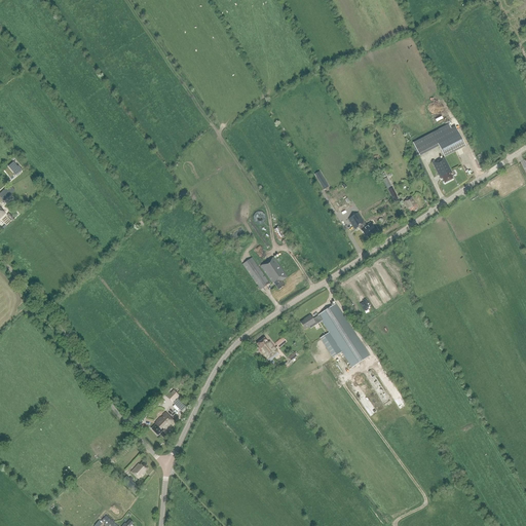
[(465,147),(455,126),(451,128),(449,123),(413,143),(420,155),(423,154),(438,146),(444,157),(465,147)]
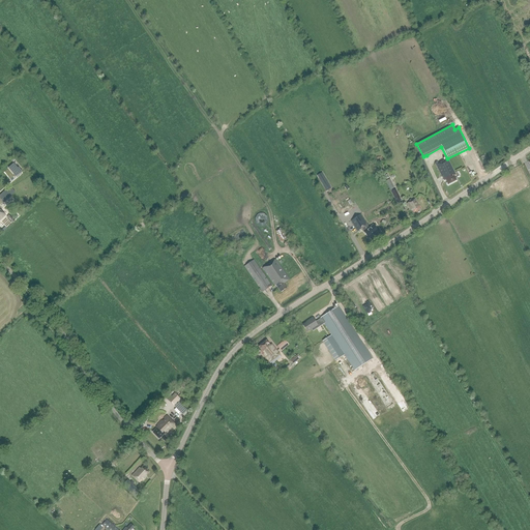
[(447,158),(438,164),(437,162),(435,163),(443,180),(445,179),(448,184),(455,180),(452,174),(454,173),(447,158)]
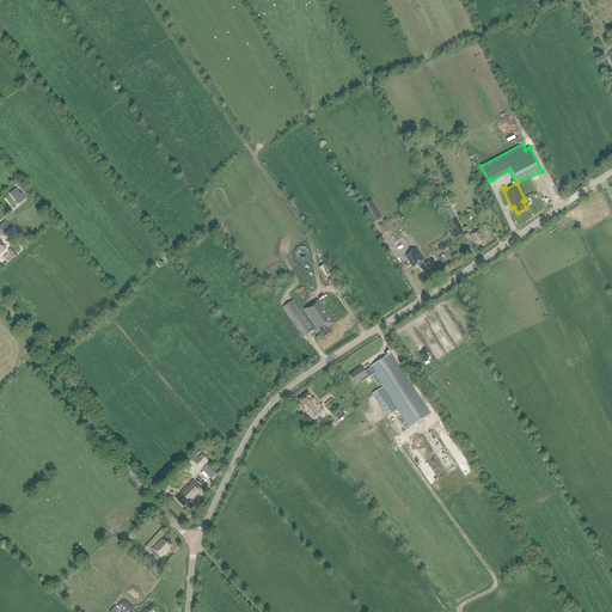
[(366,203),(377,221),(383,218),(372,200),(366,203)]
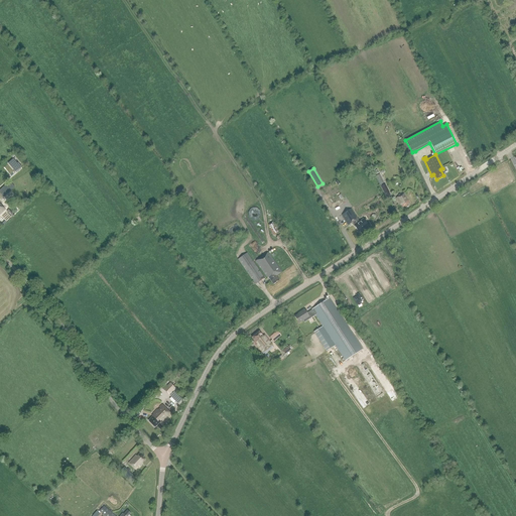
[(0,194),(4,198),(14,186),(9,180),(0,188),(0,194)]
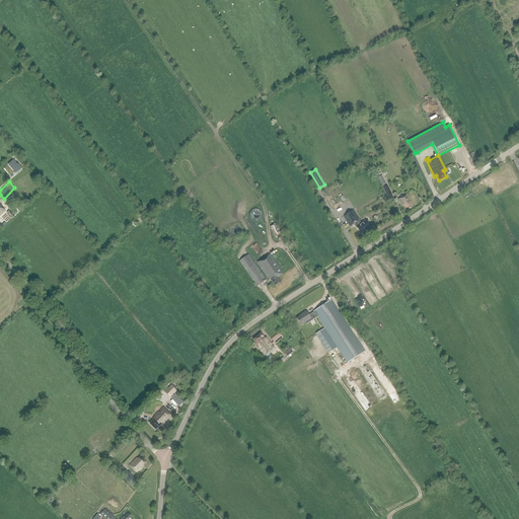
[(393,198),(387,186),(383,188),(389,200),(393,198)]
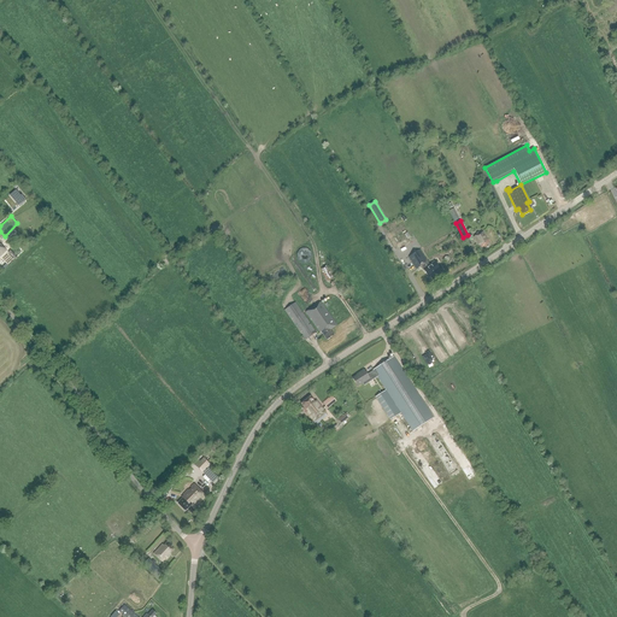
[(398,244),(411,235),(403,222),(389,230),(398,244)]
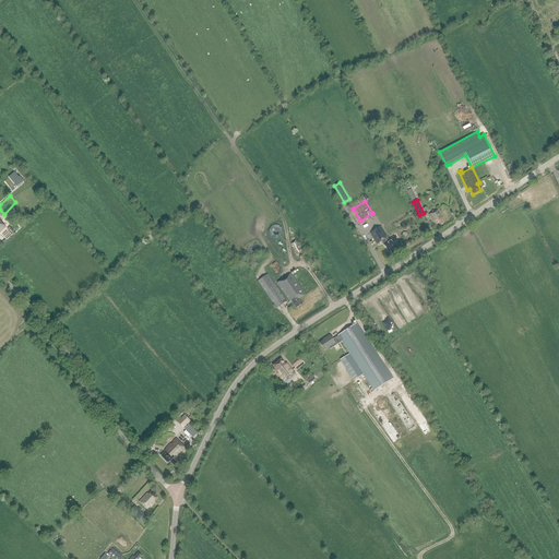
[(442,221),(443,219),(442,217),(441,217),(438,210),(435,212),(433,211),(431,212),(432,213),(429,215),(435,225),(438,224),(440,226),(443,224),(442,221)]
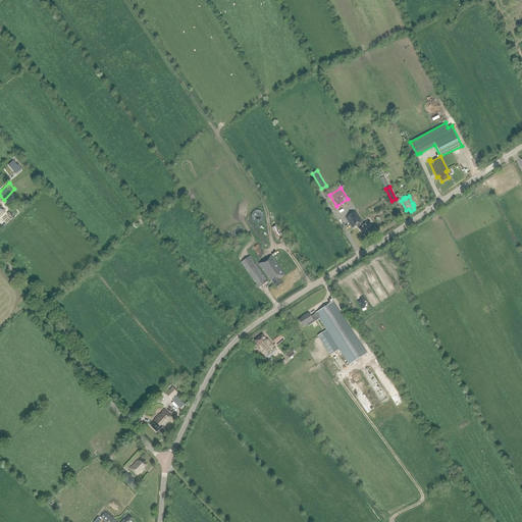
[(362,235),(372,228),(367,221),(363,224),(361,220),(361,219),(356,212),(346,218),(351,226),(351,225),(352,227),(356,225),(358,227),(362,235)]
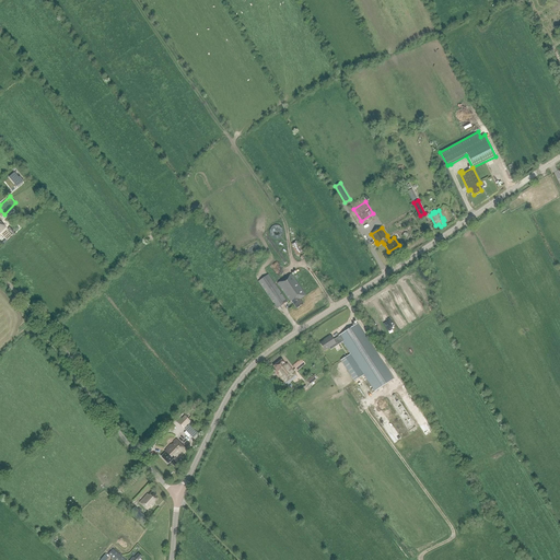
[(291,244),(298,255),(303,252),(296,241),(291,244)]
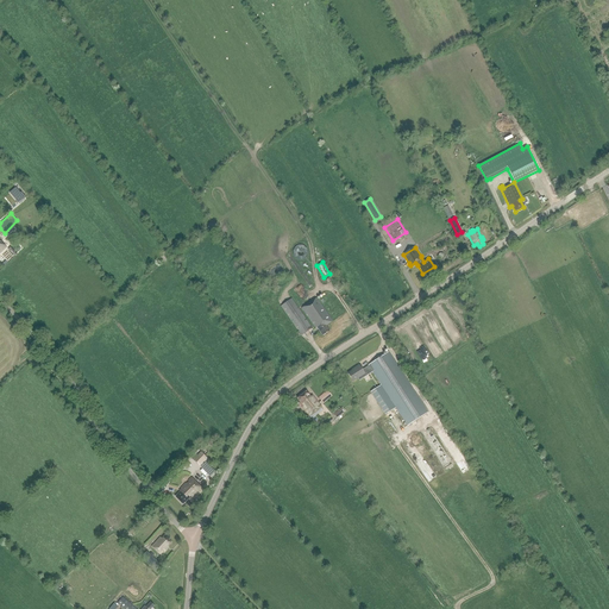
[(326,326),(333,321),(316,297),(301,308),(315,328),(316,327),(322,336),(330,331),(326,326)]
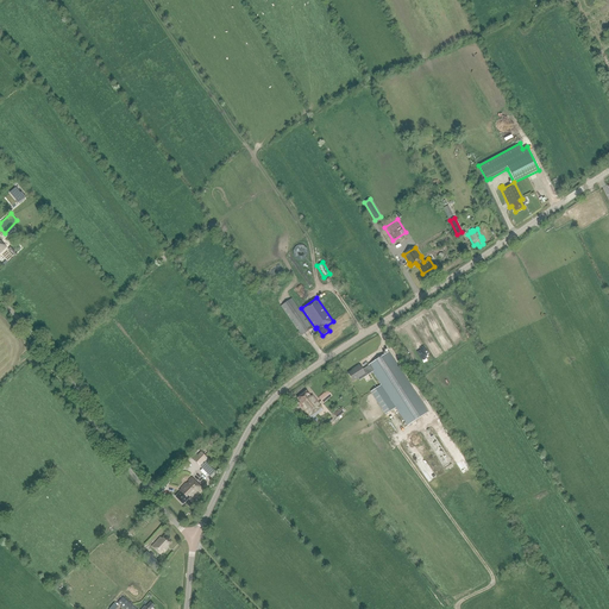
[(312,328),(292,299),(281,306),(299,333),(297,334),(299,337),(312,328)]
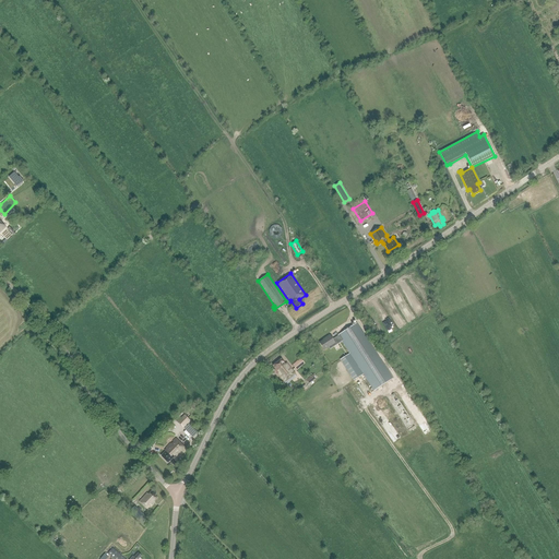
[(354,380),(363,375),(370,385),(373,391),(392,379),(382,363),(356,323),(337,335),(339,335),(332,340),(330,335),(324,339),(325,339),(319,343),(323,349),(329,347),(330,349),(334,346),(342,342),(349,354),(340,359),(354,380)]
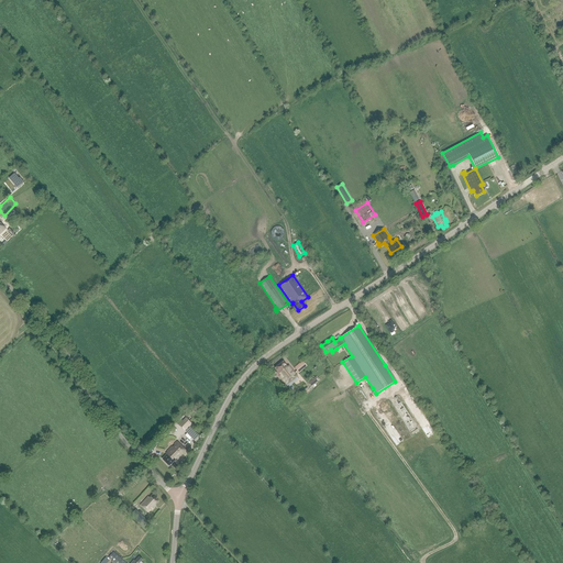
[(294,368),(298,374),(307,366),(302,361),(294,368)]
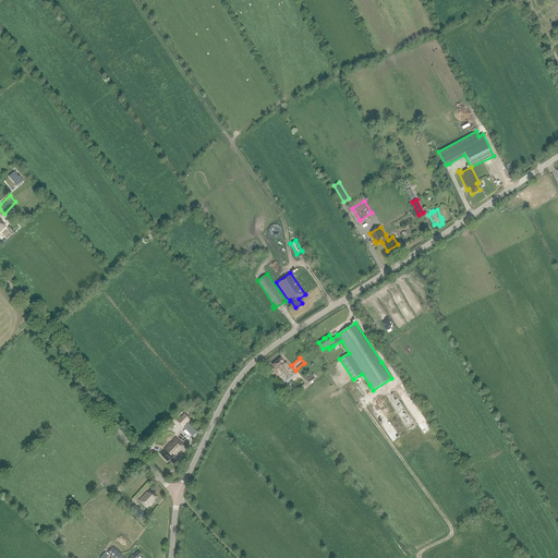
[(283,381),(294,373),(286,362),(284,364),(280,359),(273,365),(278,372),(276,373),(283,381)]
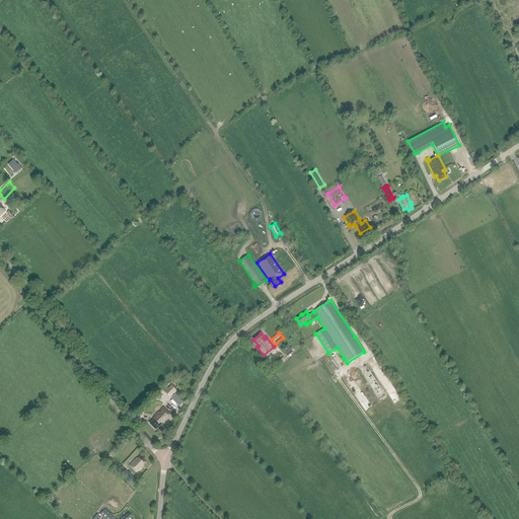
[(287,356),(293,352),(290,348),(284,353),(287,356)]
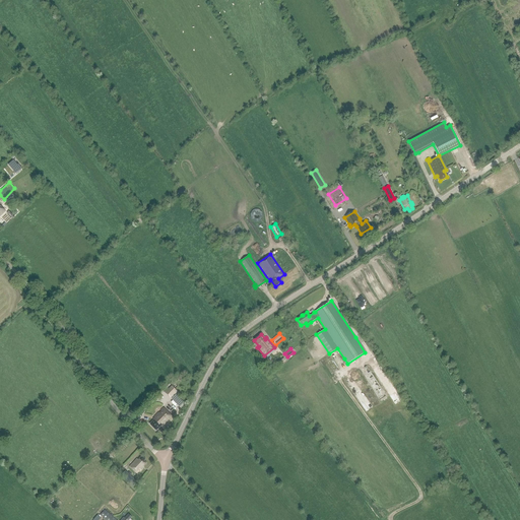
[(170,398),(177,392),(171,386),(165,392),(170,398)]
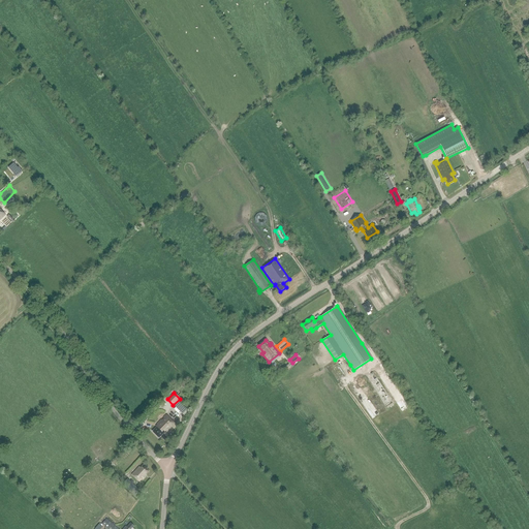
[(183,414),(187,410),(179,402),(175,406),(183,414)]
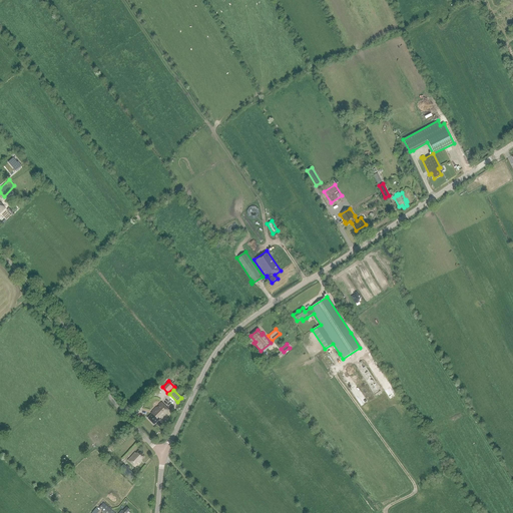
[(165,416),(170,412),(161,403),(158,405),(159,406),(157,408),(156,407),(152,411),(153,413),(147,418),(153,425),(159,419),(161,420),(162,419),(161,418),(164,416),(165,416)]
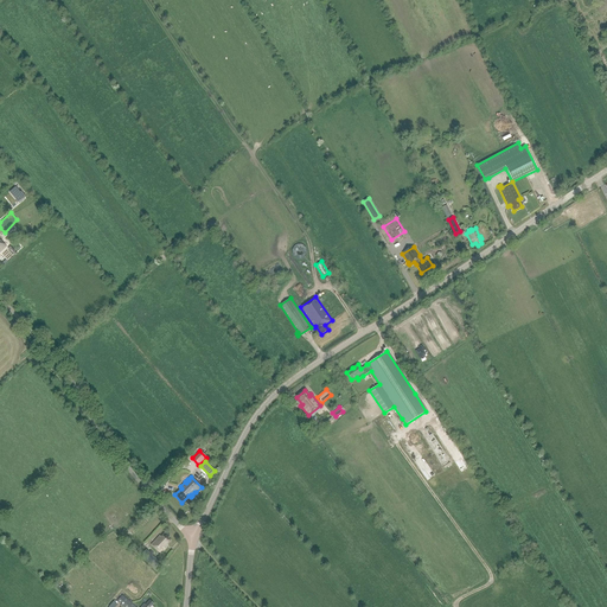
[(151,544),(152,544),(160,554),(167,548),(166,547),(172,541),(168,537),(170,536),(166,531),(161,536),(160,535),(151,544)]
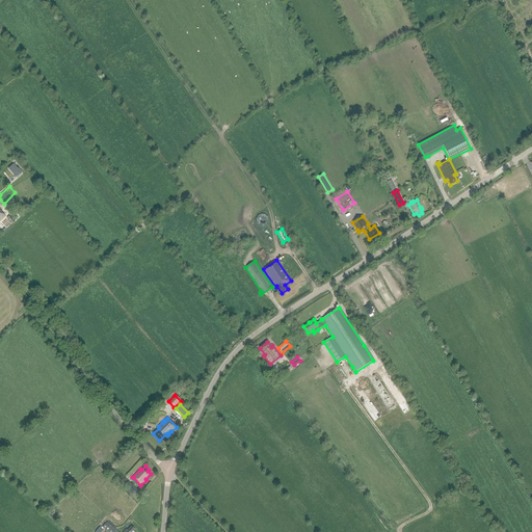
[(136,499),(140,494),(128,482),(124,487),(136,499)]
